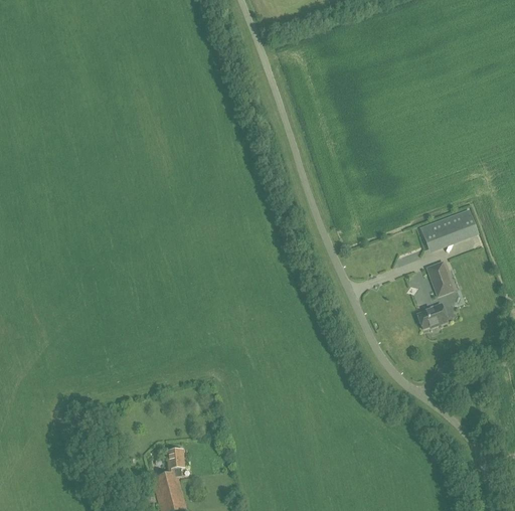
[(479,233),(470,207),(420,226),(430,252),(479,233)]
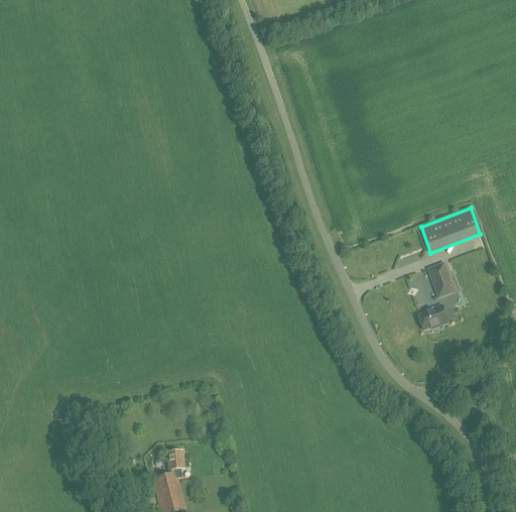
[(455,289),(443,260),(427,266),(438,294),(455,289)]
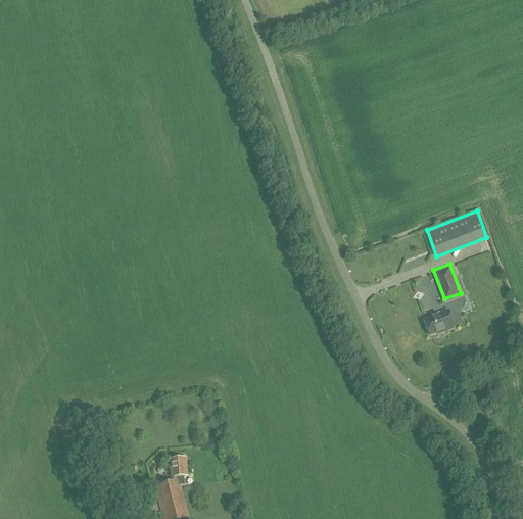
[(455,324),(447,307),(437,311),(437,313),(424,318),(425,319),(424,321),(425,325),(427,326),(429,332),(443,327),(443,328),(455,324)]
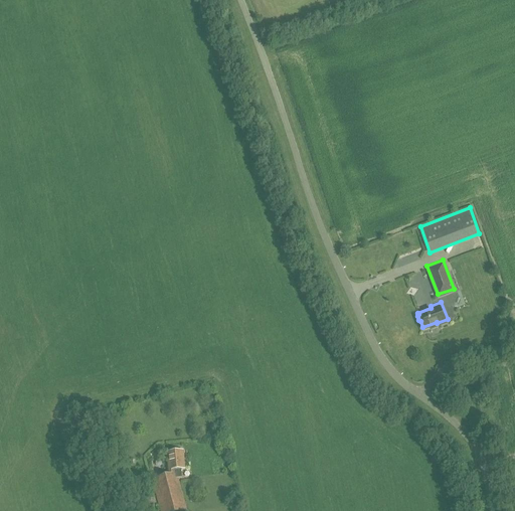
[(181,465),(185,465),(183,447),(167,449),(169,471),(152,475),(161,510),(168,510),(186,506),(178,474),(182,474),(181,465)]
